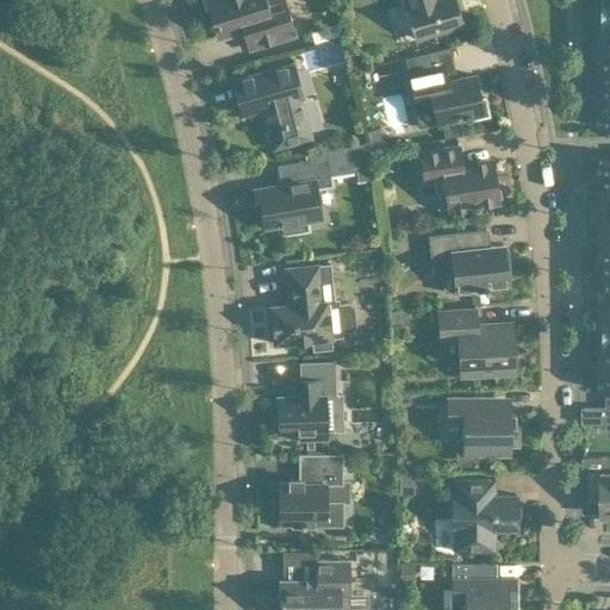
[(205,0),(217,36),(243,29),(249,48),(294,33),(284,0),(205,0)]
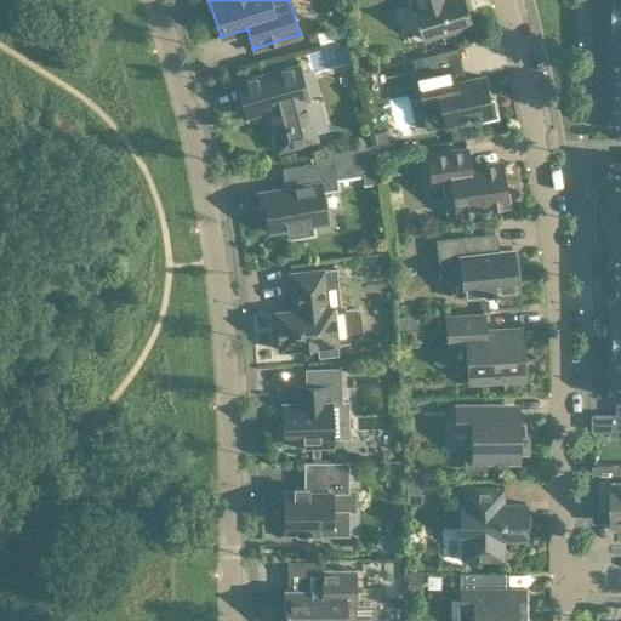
[(415,0),(416,4),(412,5),(422,38),(472,23),(463,0),(415,0)]
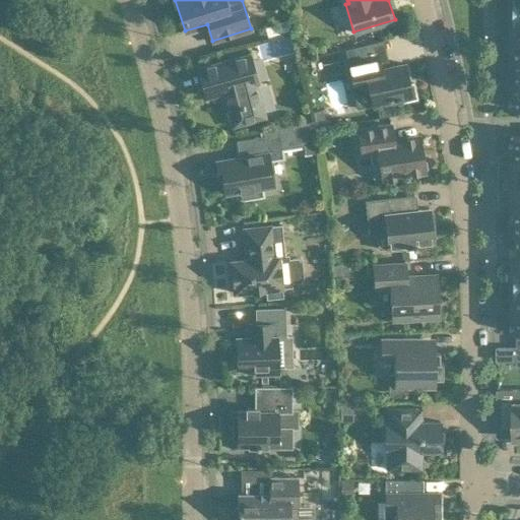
[(519,0),(508,0),(508,8),(519,8),(519,0)]
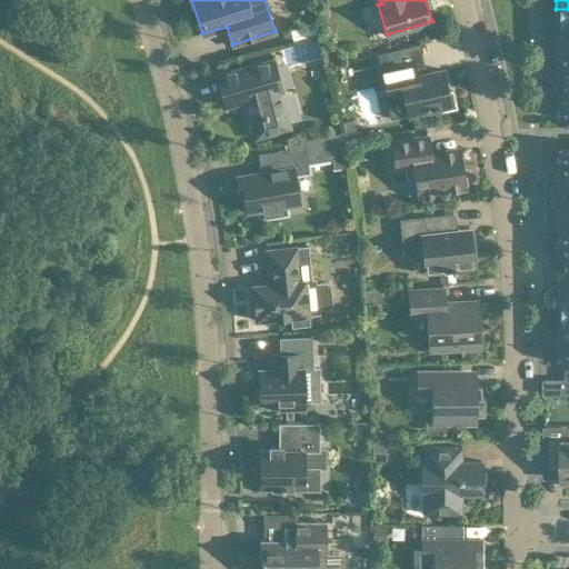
[(560,20),(560,36),(568,36),(568,9),(556,9),(556,20),(560,20)]
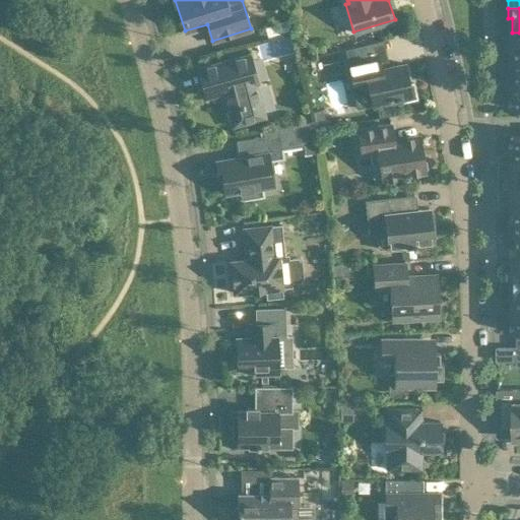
[(249,53),(218,61),(199,67),(206,95),(223,91),(229,110),(226,113),(229,119),(232,120),(233,125),(265,117),(256,82),(257,82),(249,53)]
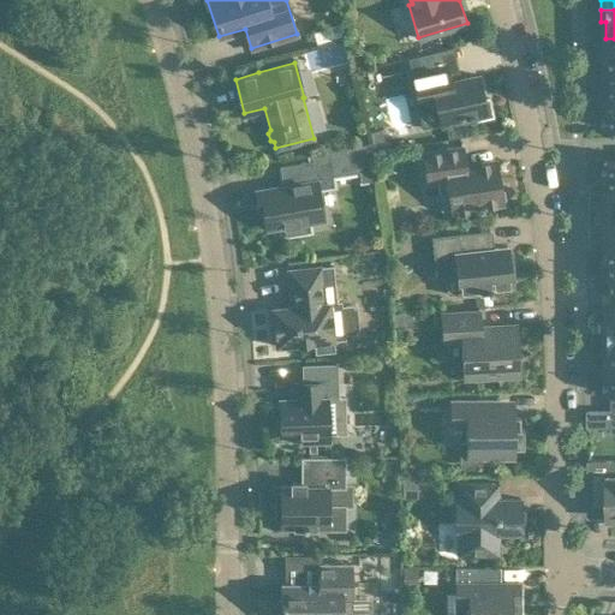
[(424,69),(412,72),(421,111),(436,107),(440,123),(445,121),(448,138),(469,135),(464,117),(469,115),(470,117),(473,115),(475,119),(493,115),(489,96),(484,97),(479,75),(460,78),(451,81),(447,64),(429,69),(424,69)]
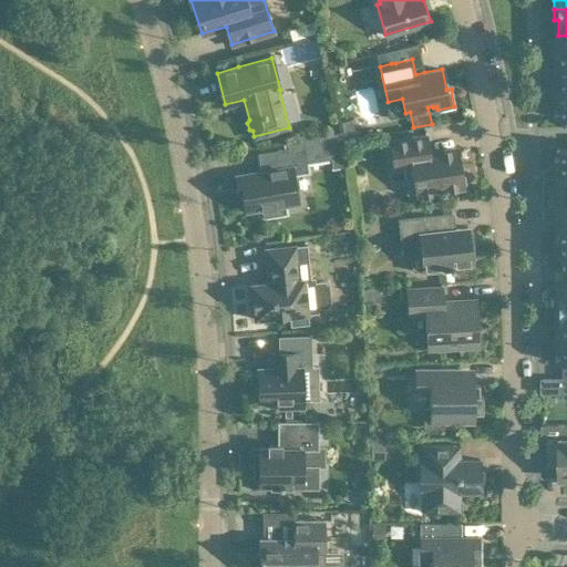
[(351,120),(342,121),(344,138),(354,136),(351,120)]
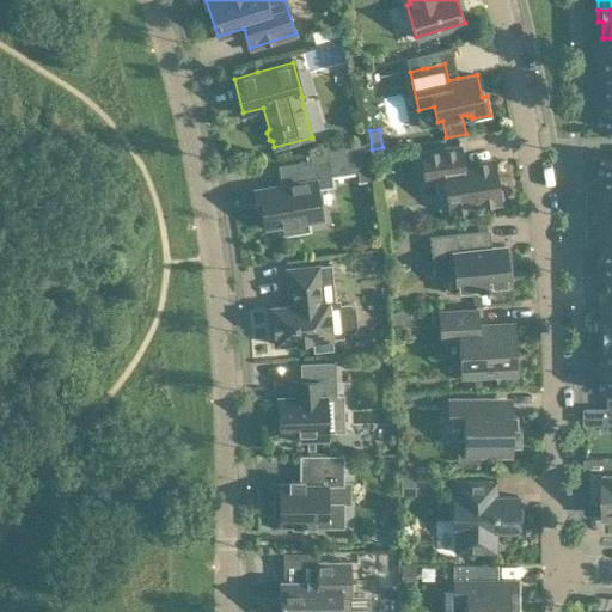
[(282,184),(255,189),(257,207),(262,207),(265,226),(282,224),(285,233),(307,230),(308,230),(307,220),(323,218),(320,208),(317,187),(332,184),(331,175),(353,171),(355,181),(372,177),(367,141),(310,153),(310,159),(301,160),(279,164),(282,184)]
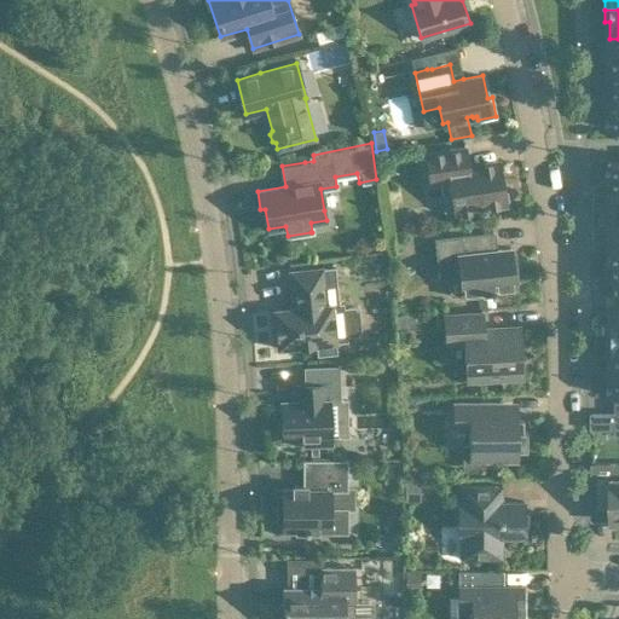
[(466,148),(441,151),(427,154),(431,181),(439,180),(445,210),(468,207),(481,204),(481,208),(486,208),(486,207),(503,204),(507,198),(505,191),(503,191),(499,162),(468,168),(466,148)]
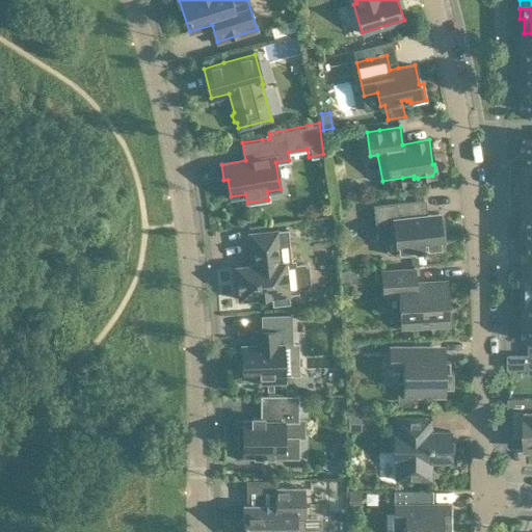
[(521,178),(521,188),(531,187),(531,162),(524,163),(524,178),(521,178)]
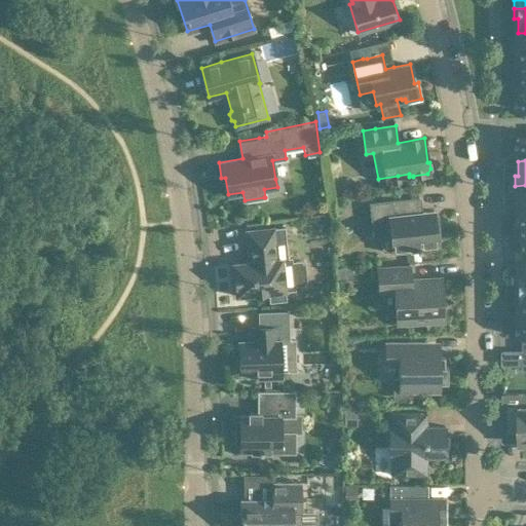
[(409,174),(398,176),(400,190),(415,188),(413,177),(409,177),(409,174)]
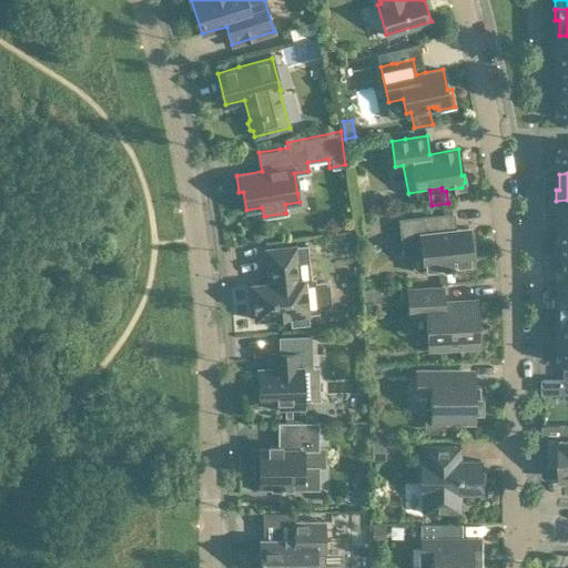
[(559,212),(559,227),(567,226),(567,200),(556,201),(556,212),(559,212)]
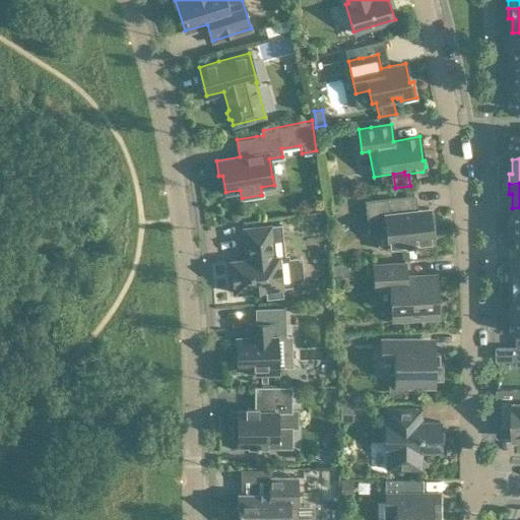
[(414,194),(394,196),(366,199),(369,233),(386,231),(388,248),(416,245),(415,242),(433,240),(433,238),(436,237),(435,221),(431,221),(430,207),(416,209),(414,194)]
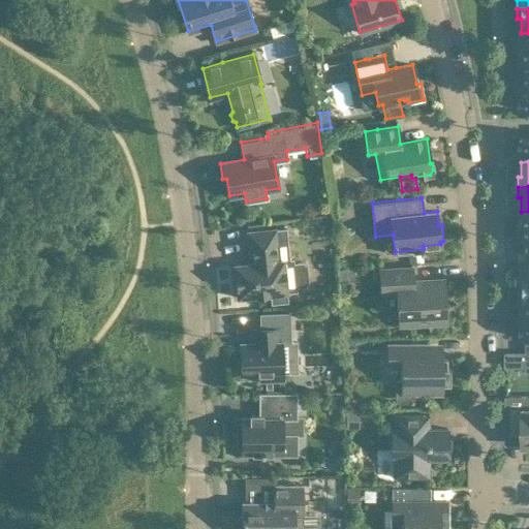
[(252,262),(235,265),(236,274),(235,274),(236,287),(237,287),(238,297),(256,296),(269,294),(269,293),(270,293),(271,304),(288,302),(287,292),(297,291),(297,287),(294,262),(293,258),(289,259),(286,227),(276,228),(268,229),(248,231),(250,254),(252,254),(252,262)]
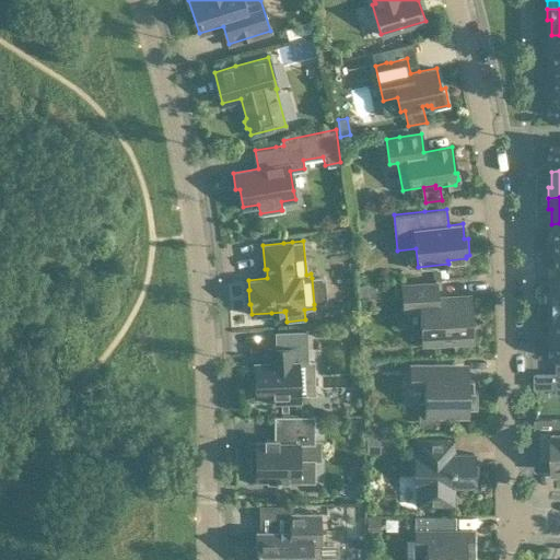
[(548,292),(548,303),(559,302),(559,276),(552,277),(552,292),(548,292)]
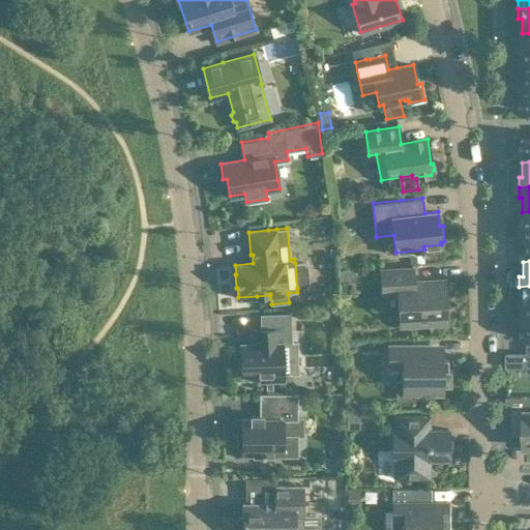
[(408,323),(409,327),(419,326),(419,323),(447,322),(446,318),(450,318),(450,316),(449,303),(446,303),(444,281),(444,282),(413,283),(413,267),(381,269),(382,293),(399,293),(400,324),(408,323)]
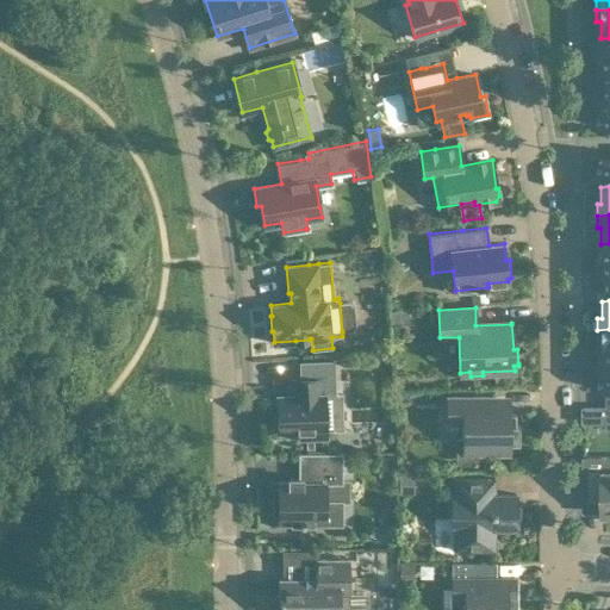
[(391,311),(392,324),(414,323),(412,309),(391,311)]
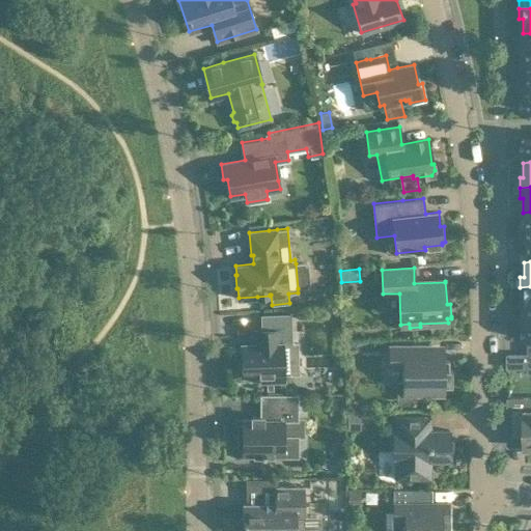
[(524,298),(524,312),(530,312),(530,286),(520,287),(520,298),(524,298)]
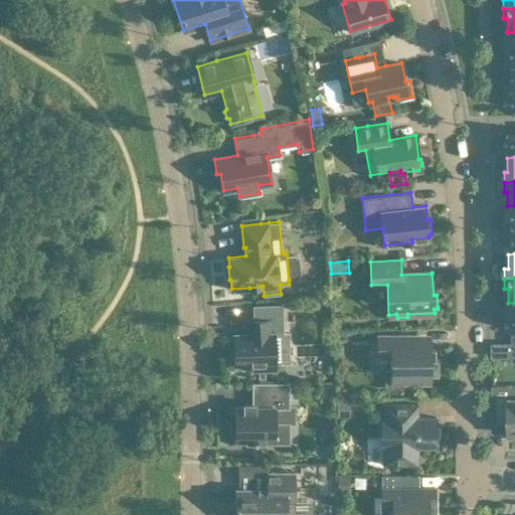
[(282,304),(274,305),(253,305),(253,319),(248,319),(248,333),(233,334),(234,350),(231,353),(231,359),(234,361),(234,364),(247,364),(247,367),(249,367),(249,370),(276,369),(275,334),(283,333),(282,304)]
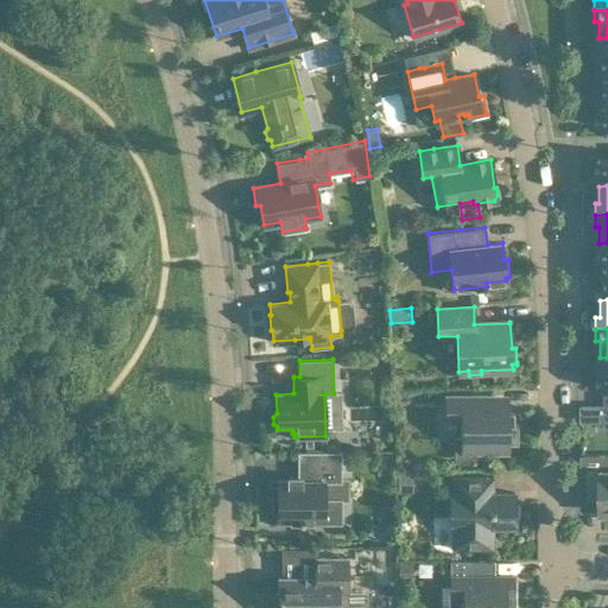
[(456,437),(456,457),(476,457),(476,451),(508,451),(508,442),(517,442),(517,423),(514,423),(514,411),(493,411),(493,397),(445,397),(445,419),(461,419),(462,437),(456,437)]
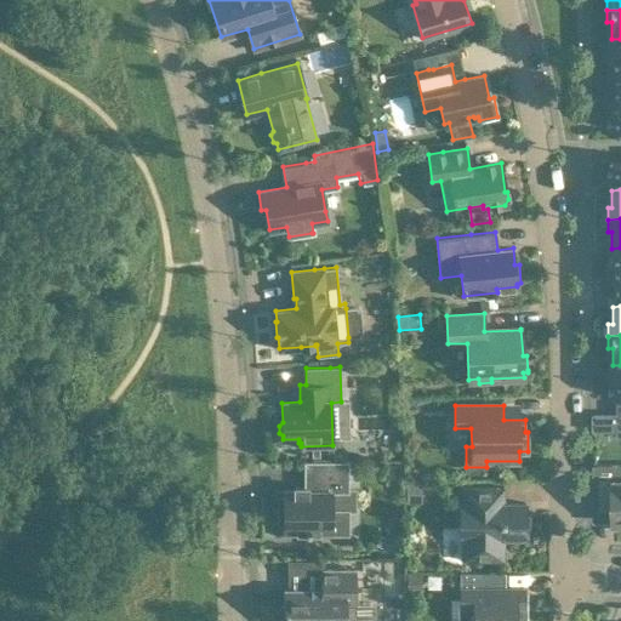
[(620,412),(617,412),(593,412),(593,431),(617,431),(617,437),(620,437),(620,412)]
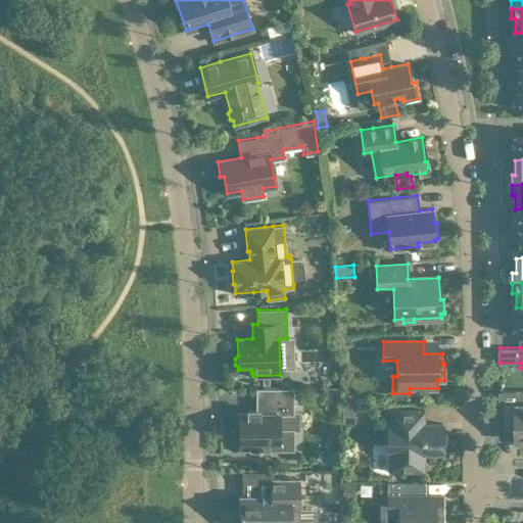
[(293,388),(276,388),(255,388),(256,410),(248,410),(247,412),(238,412),(238,427),(235,427),(235,441),(238,441),(238,448),(279,448),(279,429),(298,429),(298,412),(293,412),(293,388)]
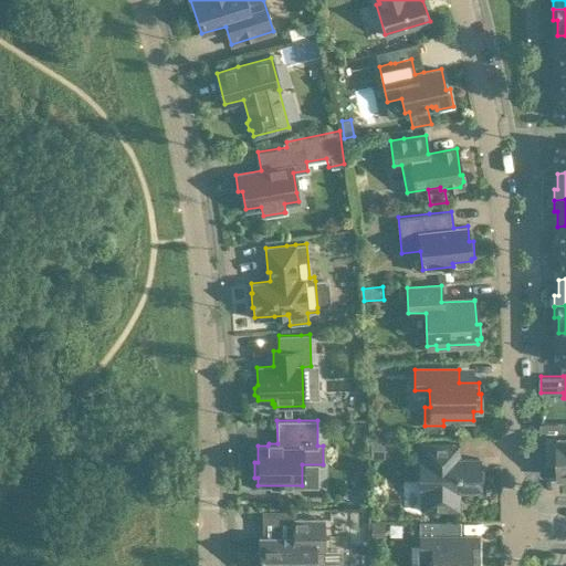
[(565,437),(559,437),(559,433),(545,433),(545,465),(558,465),(558,475),(565,475),(565,481),(565,437)]
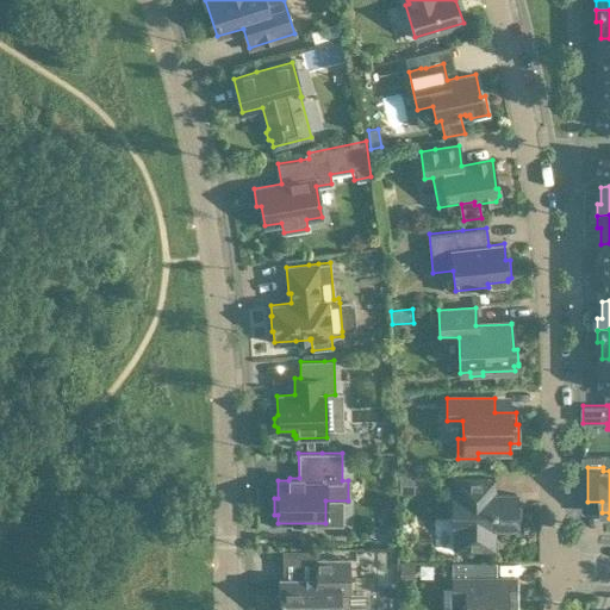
[(495,478),(464,478),(454,478),(454,493),(452,493),(452,529),(454,529),(454,549),(495,549),(495,529),(516,529),(516,518),(518,516),(518,506),(516,504),(516,493),(495,493),(495,478)]
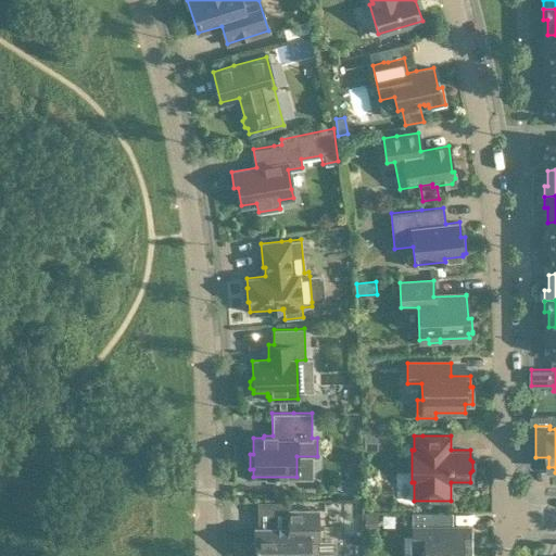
[(318,541),(318,508),(287,508),(287,526),(253,526),(253,555),(317,555),(318,541)]
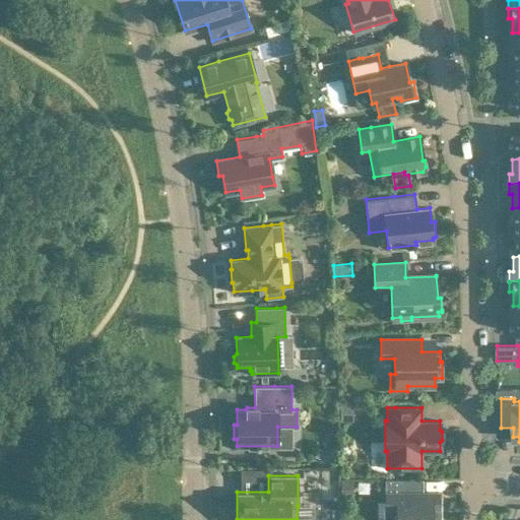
[(433,519),(433,507),(441,507),(440,492),(423,492),(423,478),(385,478),(385,507),(396,507),(395,519),(433,519)]
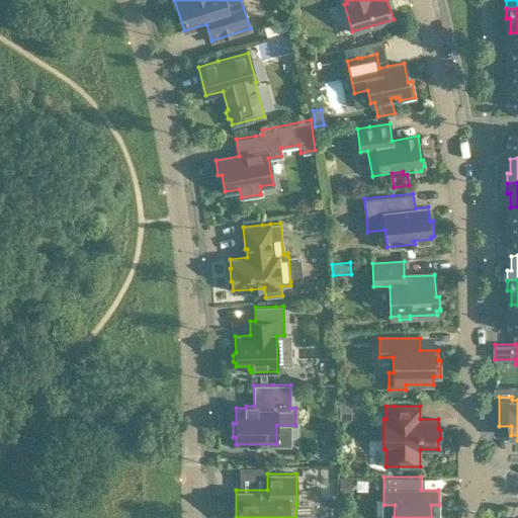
[(351,478),(339,478),(339,494),(351,494),(351,478)]
